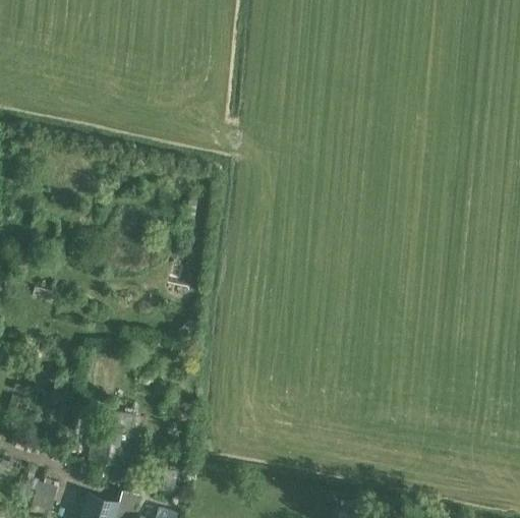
[(119,437),(100,435),(96,462),(116,465),(114,483),(124,484),(128,457),(117,456),(119,437)]
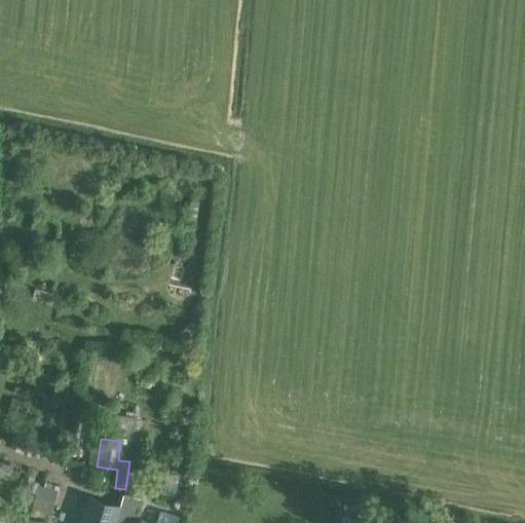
[(58,492),(38,486),(31,510),(50,516),(58,492)]
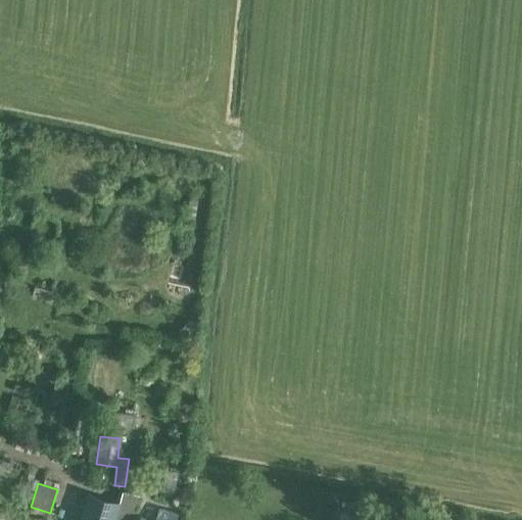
[(9,501),(14,493),(5,487),(0,493),(9,501)]
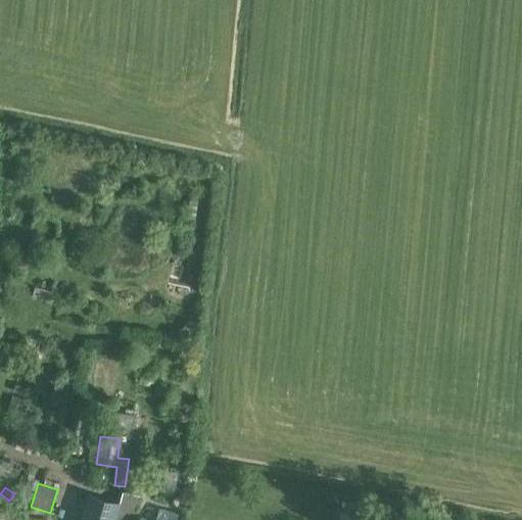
[(132,519),(139,499),(122,493),(119,506),(88,495),(80,519),(132,519)]
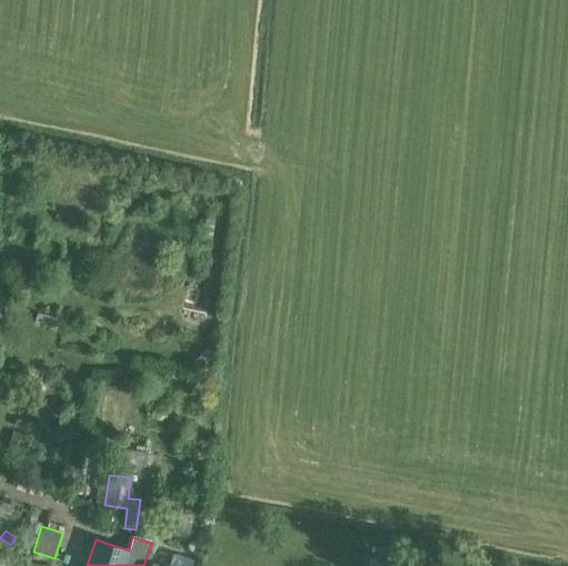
[(191,565),(195,559),(172,553),(169,565),(165,565),(153,562),(152,565),(191,565)]
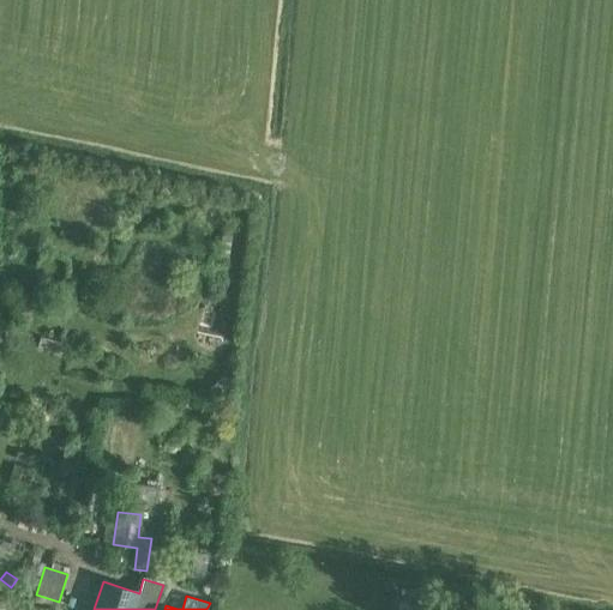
All buildings are outlined.
